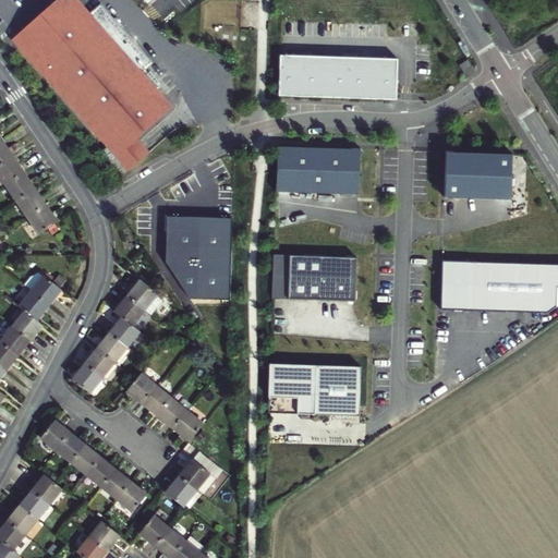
[(58,0),(11,43),(126,174),(185,121),(76,0),(58,0)]
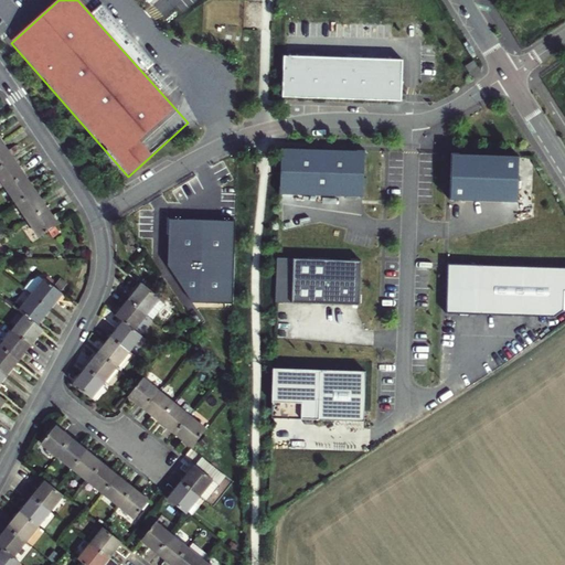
[(402,62),(284,56),(284,97),(401,103),(402,62)]
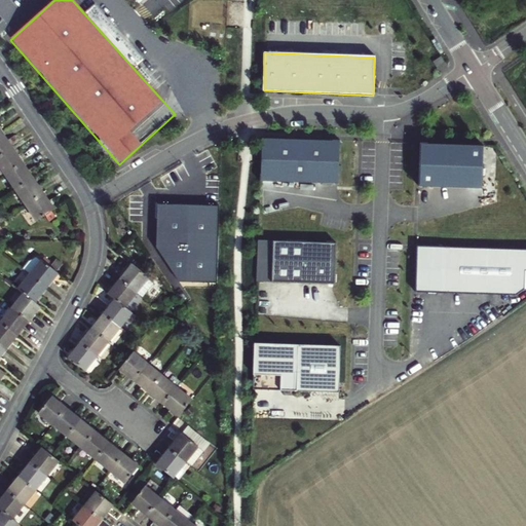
[(0,134),(0,156),(12,148),(3,133),(0,134)]
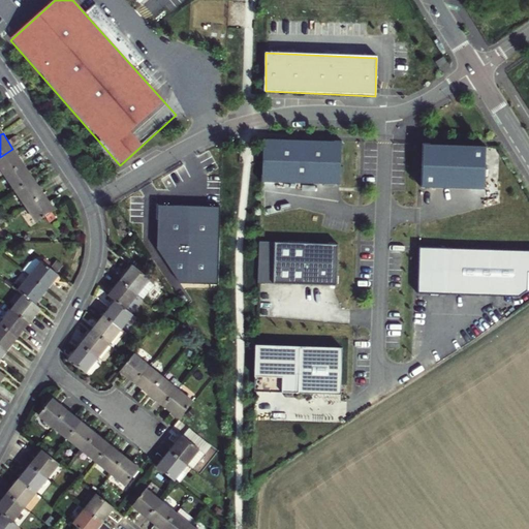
[(338,137),(259,133),(257,178),(336,181),(338,137)]
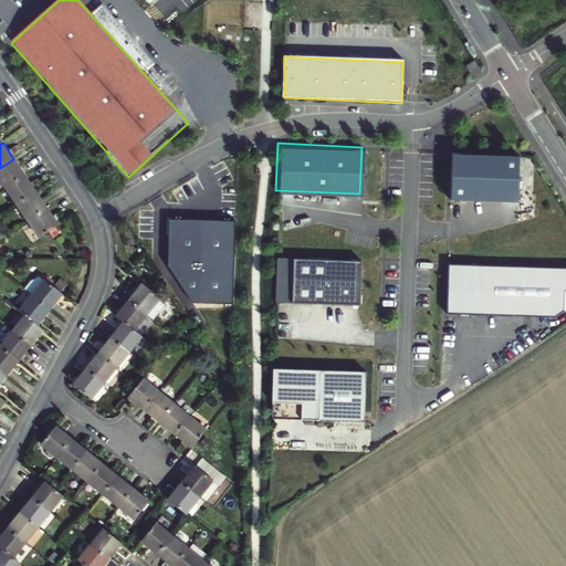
[(517,154),(447,152),(447,200),(516,202),(517,154)]
